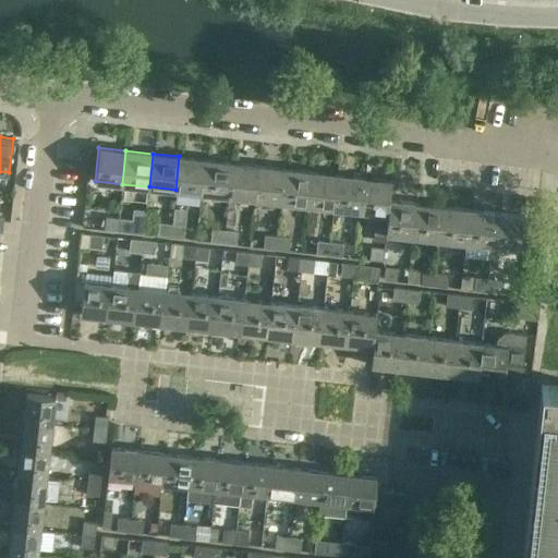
[(176,190),(203,193),(206,159),(179,156),(176,190)]
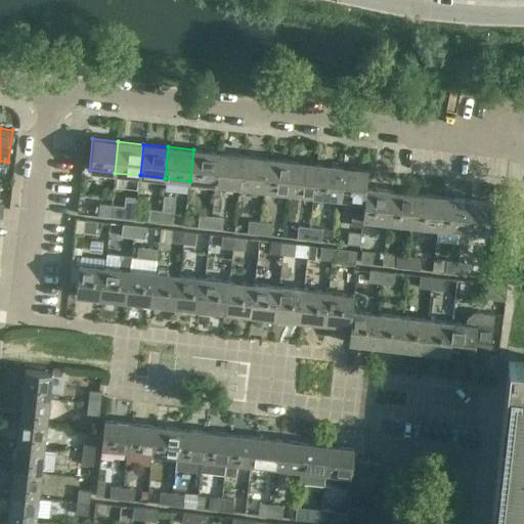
[(190,181),(215,184),(218,153),(193,149),(190,181)]
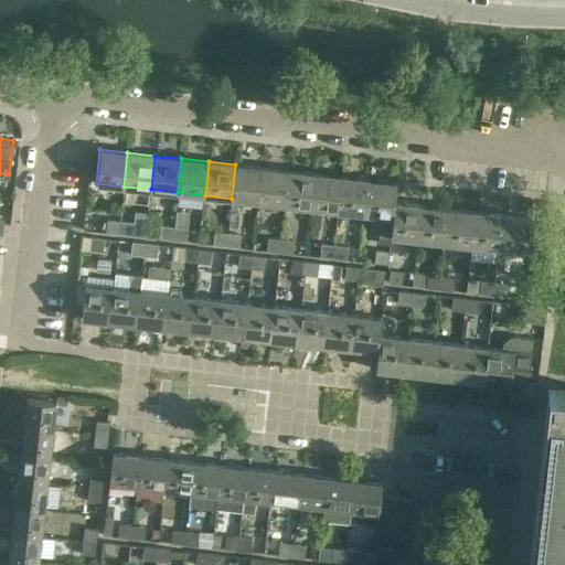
[(262,168),(235,164),(232,199),(258,201),(262,168)]
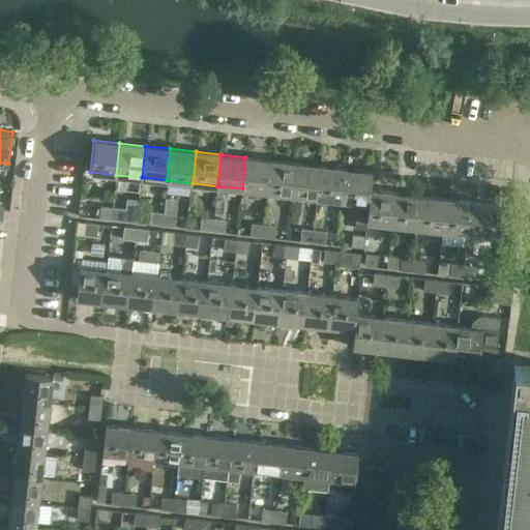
[(242,188),(268,192),(271,160),(245,157),(242,188)]
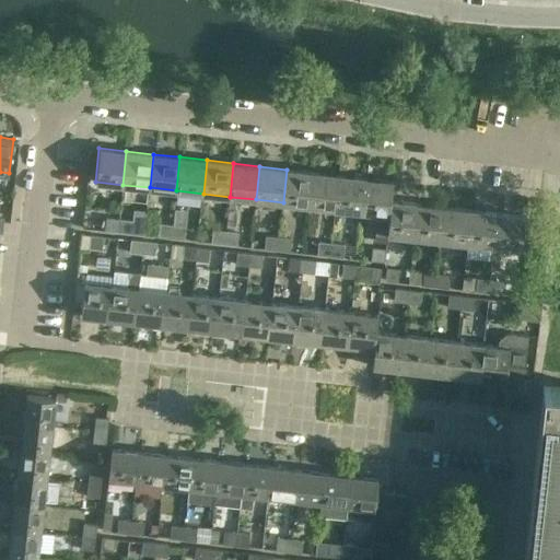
[(283,202),(310,206),(313,172),(287,170),(283,202)]
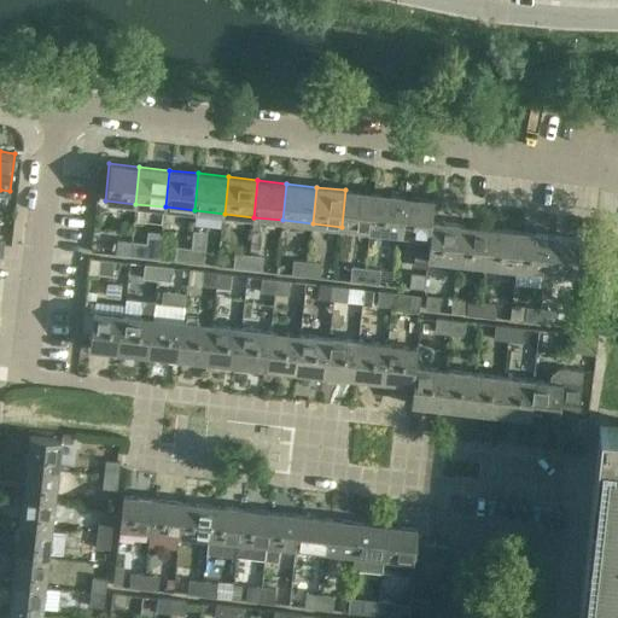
[(342,227),(372,231),(375,193),(345,190),(342,227)]
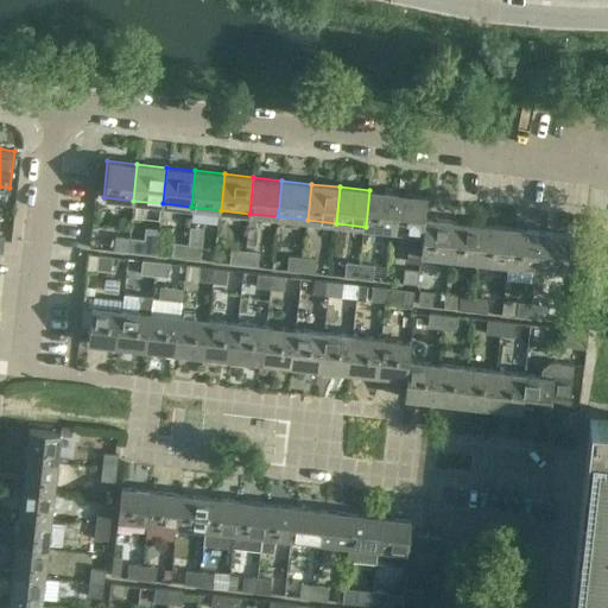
[(366,227),(394,230),(398,194),(369,190),(366,227)]
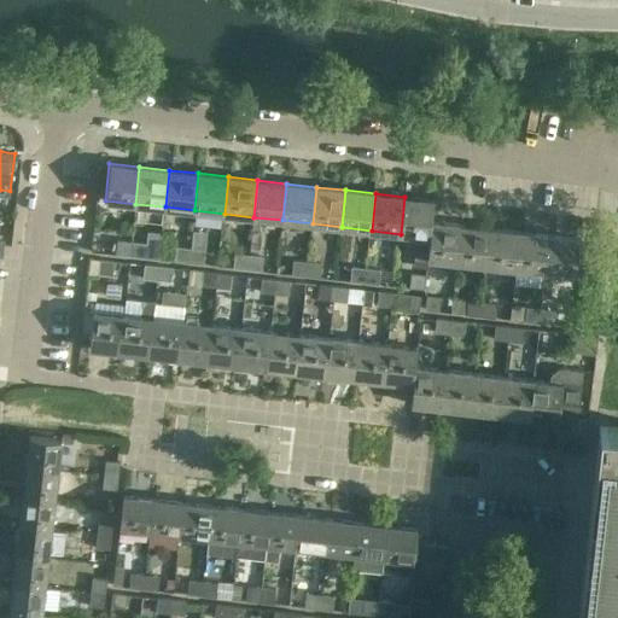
[(401,234),(430,237),(431,222),(433,200),(404,197),(401,234)]
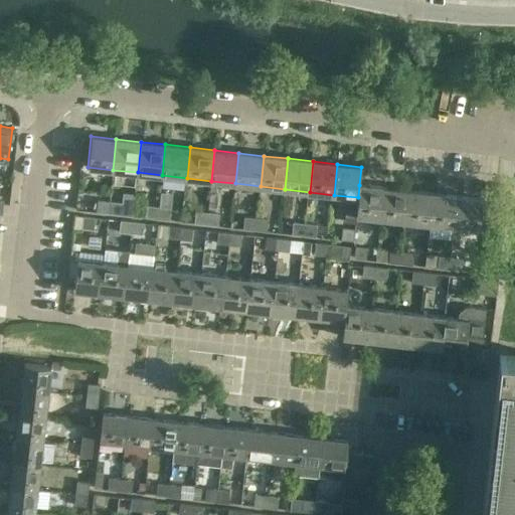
[(358,197),(356,216),(379,218),(383,187),(359,185),(358,197)]
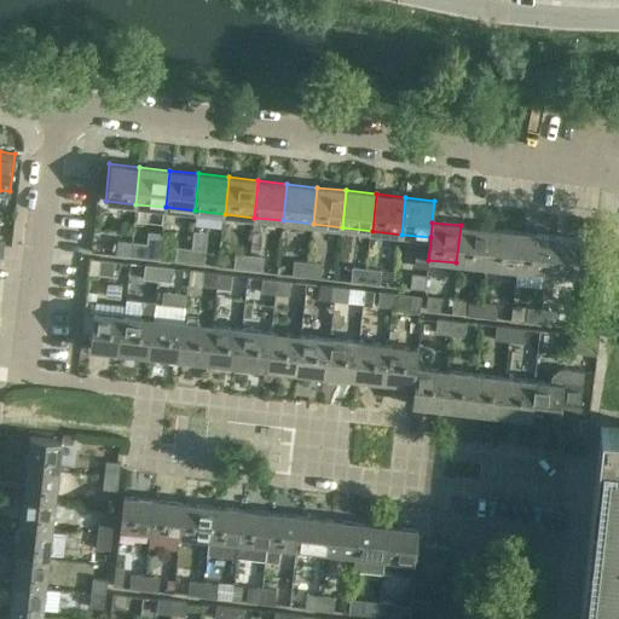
[(461,225),(456,262),(486,266),(490,229),(461,225)]
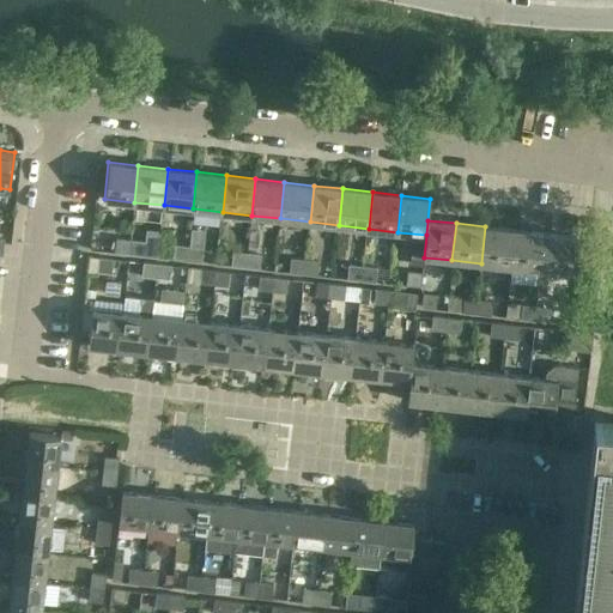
[(485,226),(481,263),(511,267),(515,230),(485,226)]
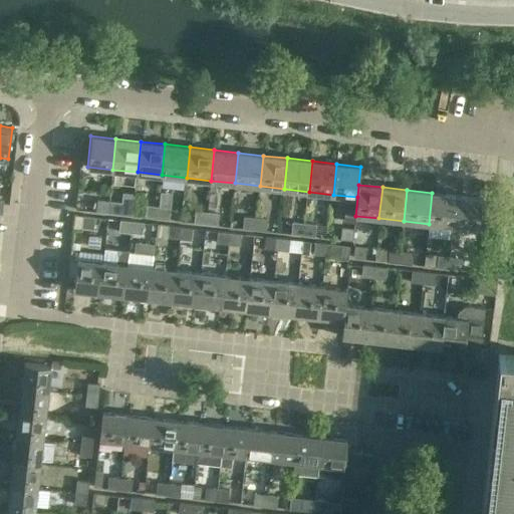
[(432,193),(429,224),(453,227),(456,196),(432,193)]
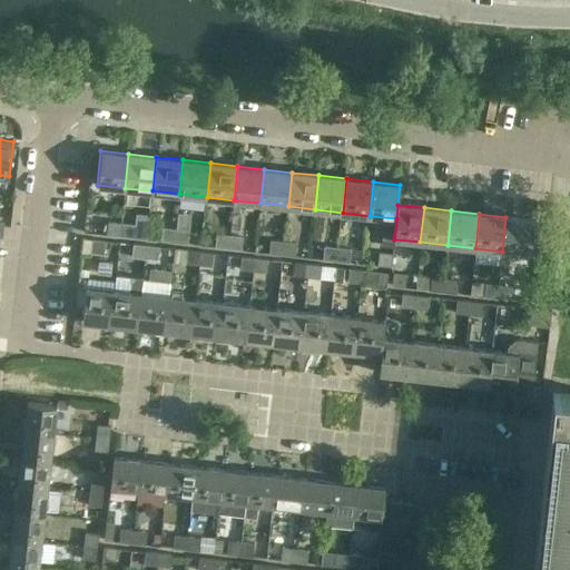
[(505,217),(502,252),(530,255),(534,219),(505,217)]
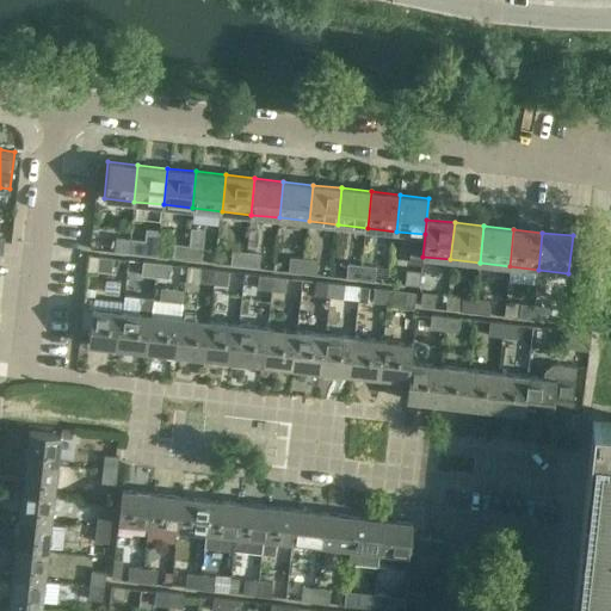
[(142,255),(143,241),(129,240),(128,254),(142,255)]
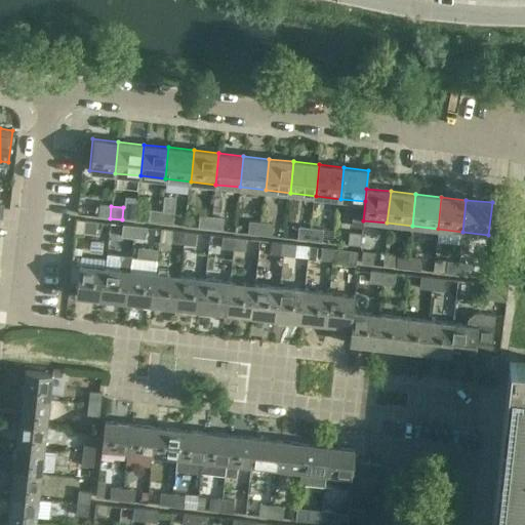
[(149,210),(148,223),(160,224),(161,211),(149,210)]
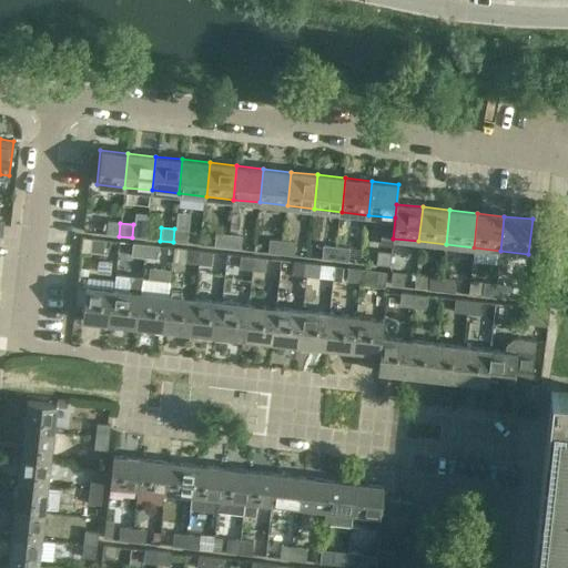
[(186,243),(188,230),(174,229),(173,242),(186,243)]
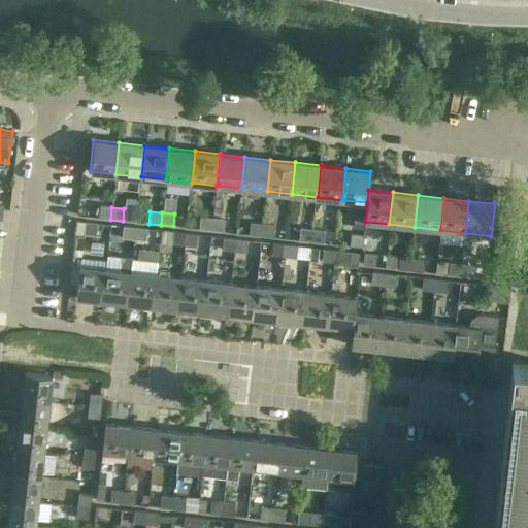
[(200,218),(199,230),(211,231),(212,219),(200,218)]
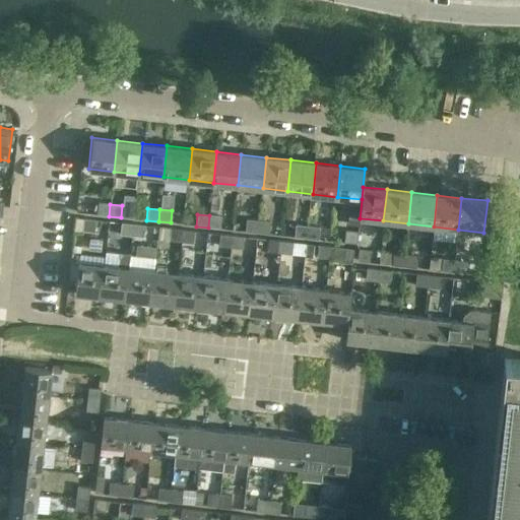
[(219,229),(220,216),(209,215),(208,228),(219,229)]
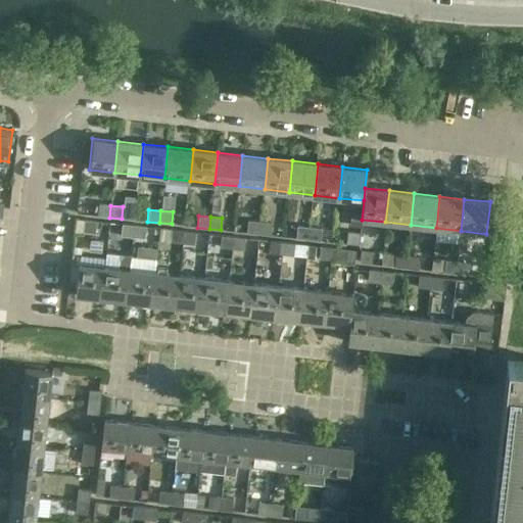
[(96,222),(84,221),(83,233),(95,234),(96,222)]
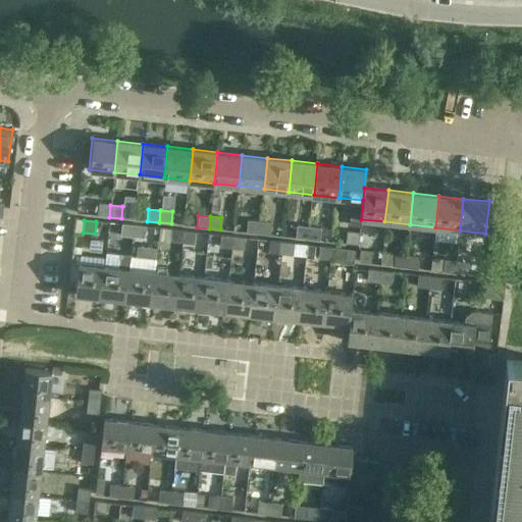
[(247,220),(246,233),(259,235),(260,222),(247,220)]
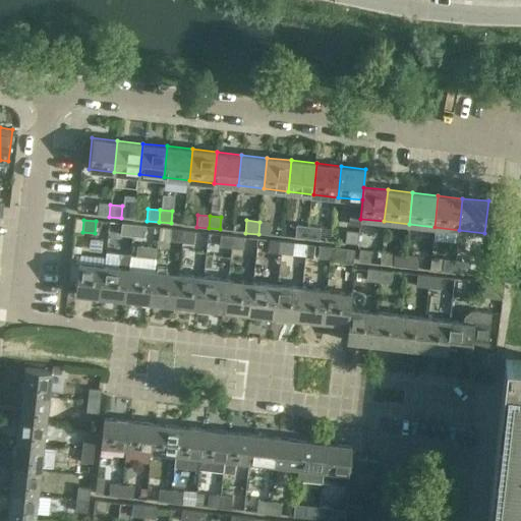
[(270,235),(271,223),(259,222),(258,234),(270,235)]
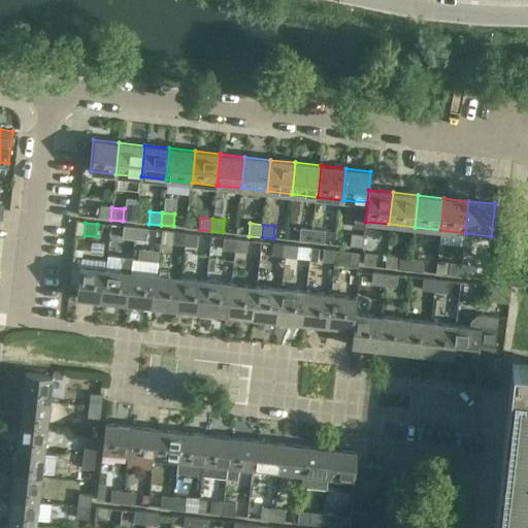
[(123,227),(122,238),(134,240),(135,228),(123,227)]
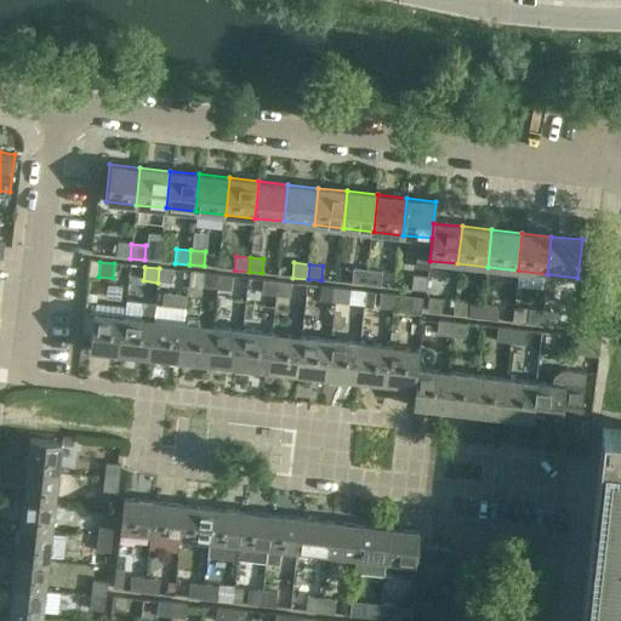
[(171,284),(172,271),(159,268),(158,283),(171,284)]
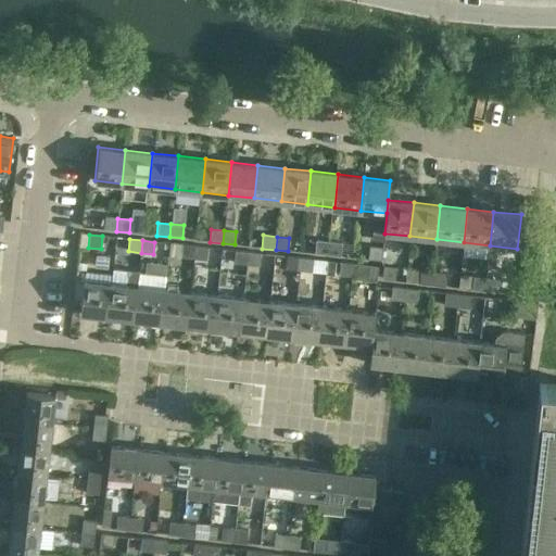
[(316,240),(314,253),(329,255),(330,242),(316,240)]
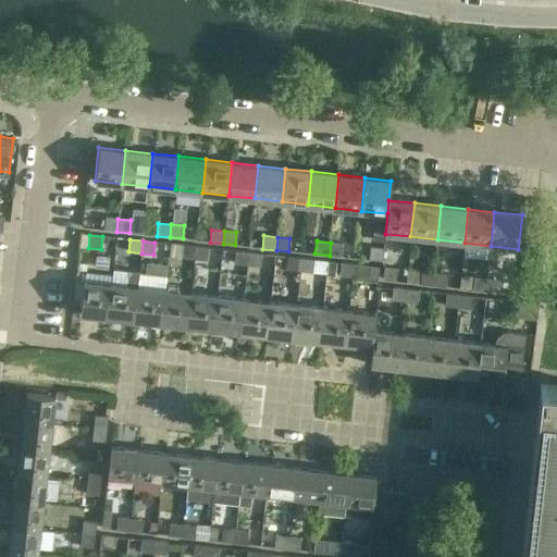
[(341,257),(343,244),(331,243),(330,256),(341,257)]
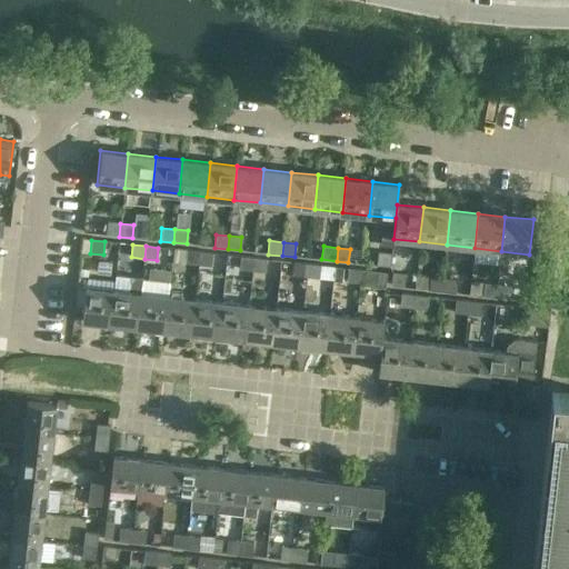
[(186,251),(185,263),(199,266),(200,252),(186,251)]
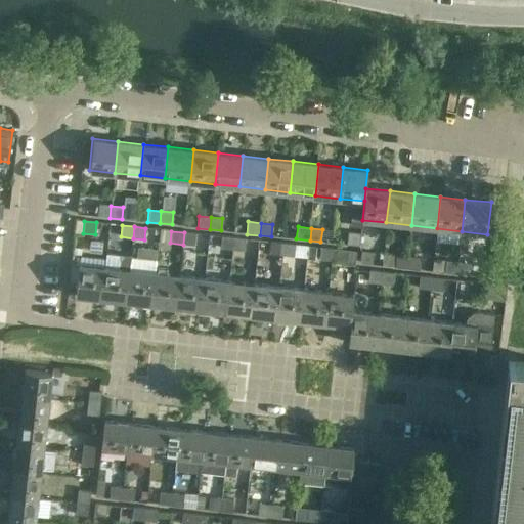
[(194,246),(195,233),(184,232),(183,245),(194,246)]
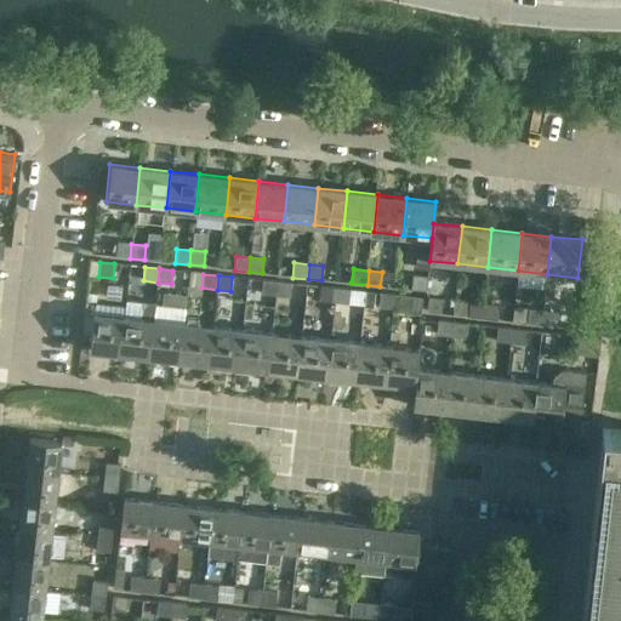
[(411,290),(425,291),(426,277),(412,275),(411,290)]
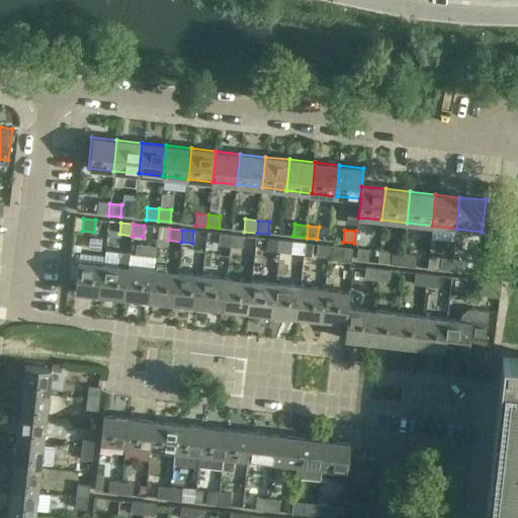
[(219,234),(217,246),(231,247),(232,235),(219,234)]
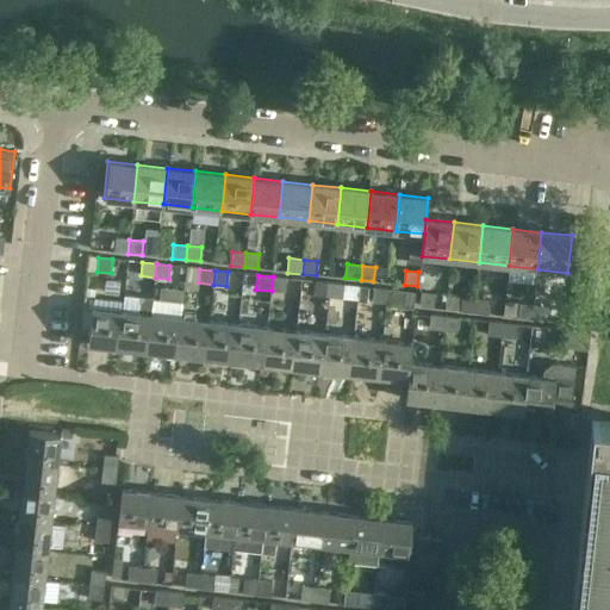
[(285,292),(286,278),(273,277),(272,291),(285,292)]
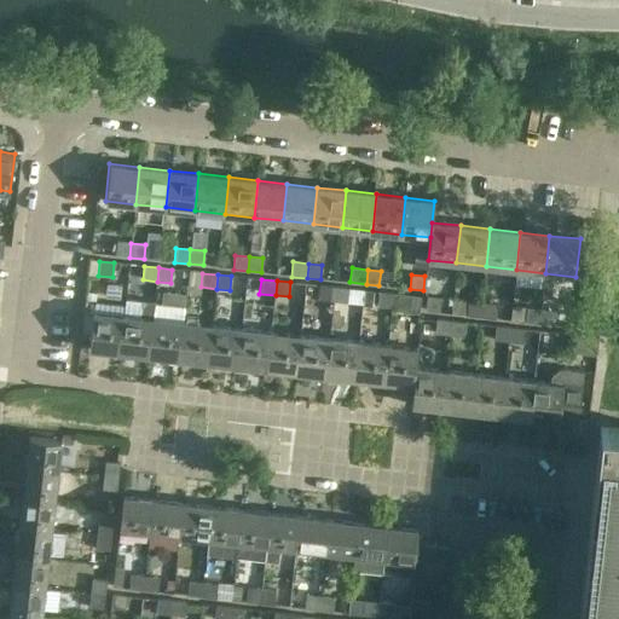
[(319,287),(318,300),(334,302),(336,288),(319,287)]
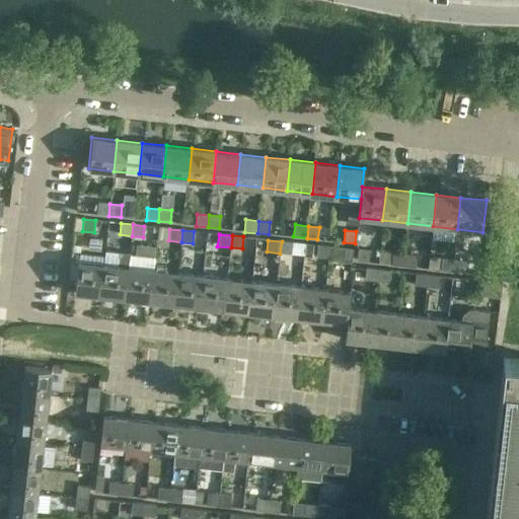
[(305,245),(305,244),(282,241),(280,253),(303,255),(304,252),(305,253),(306,245),(305,245)]
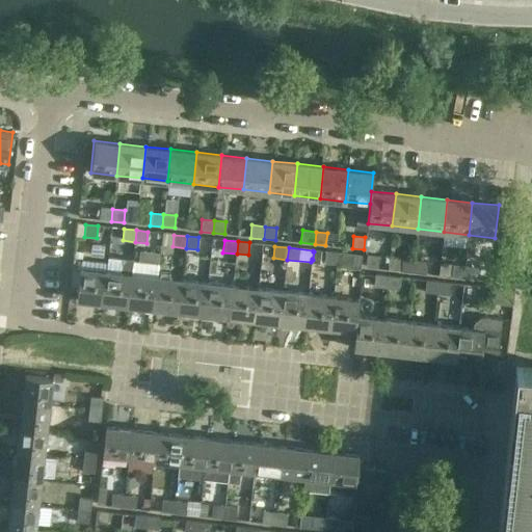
[(325,251),(323,264),(338,265),(339,254),(325,251)]
